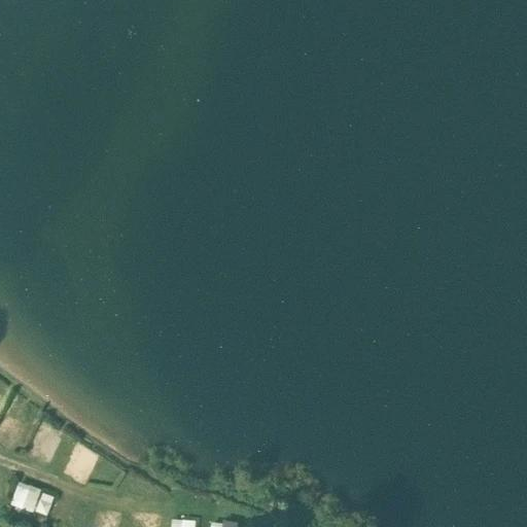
[(10,504),(33,511),(40,488),(18,481),(10,504)]
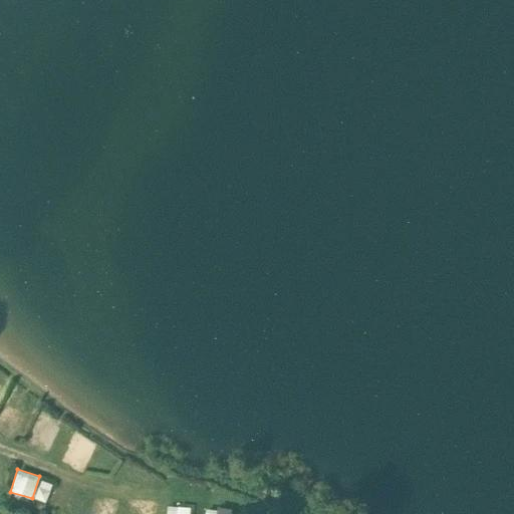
[(34,497),(45,501),(51,484),(40,480),(34,497)]
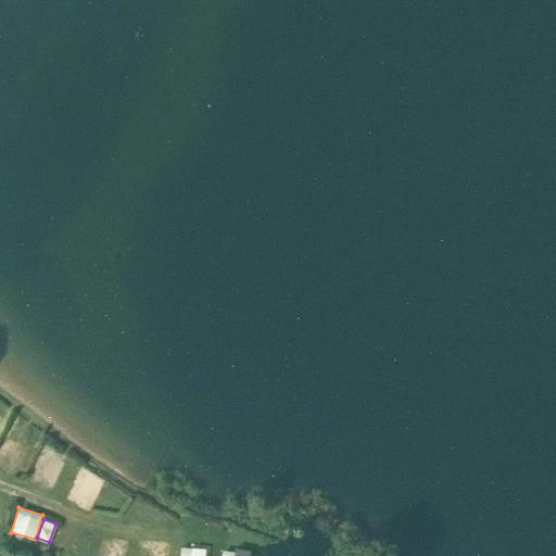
[(102,534),(95,555),(121,555),(126,542),(102,534)]
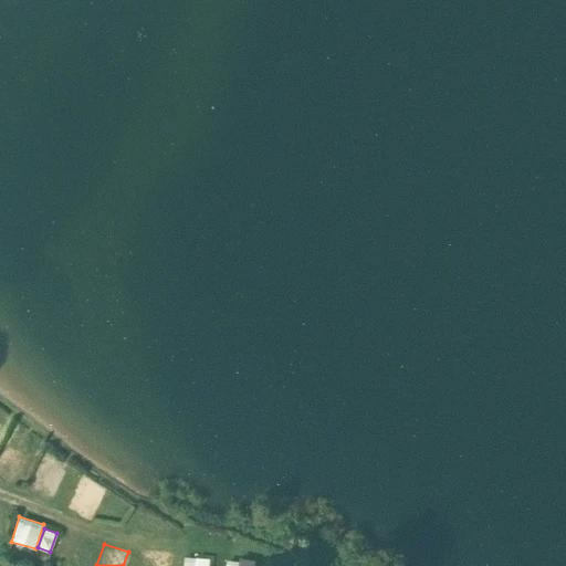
[(208,565),(209,557),(184,556),(182,565),(208,565)]
